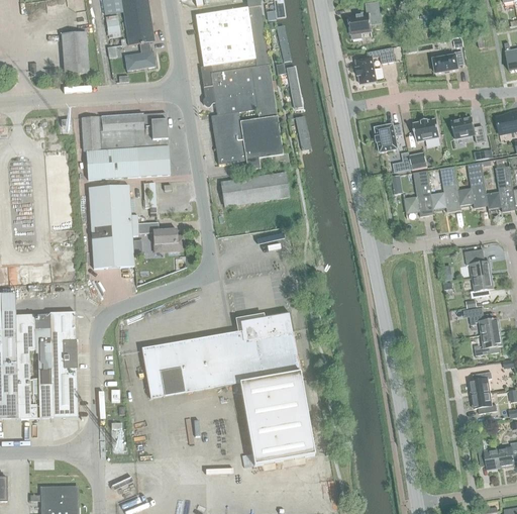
[(154,39),(147,0),(102,0),(104,14),(123,11),(128,44),(139,42),(141,53),(124,55),(126,70),(156,65),(153,50),(150,50),(148,40),(154,39)]
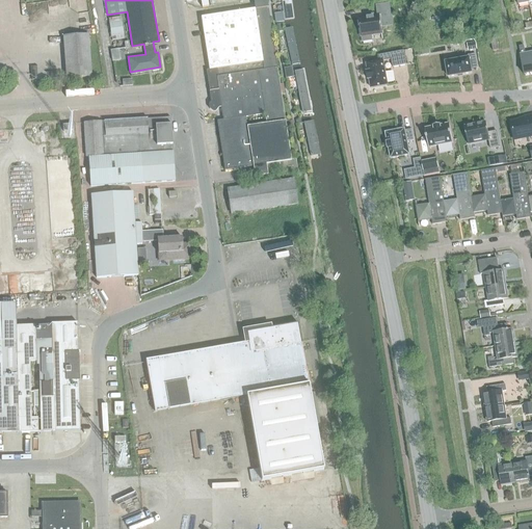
[(292,168),(272,41),(271,41),(269,30),(271,30),(266,0),(254,0),(255,6),(201,15),(209,67),(206,68),(210,99),(208,102),(209,106),(212,108),(220,107),(222,117),(216,118),(223,168),(253,164),(254,175),(292,168)]
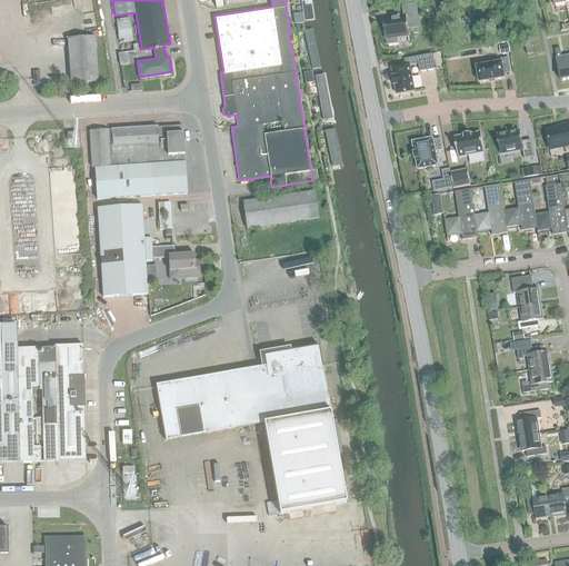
[(301,0),(305,18),(315,17),(311,0),(301,0)]
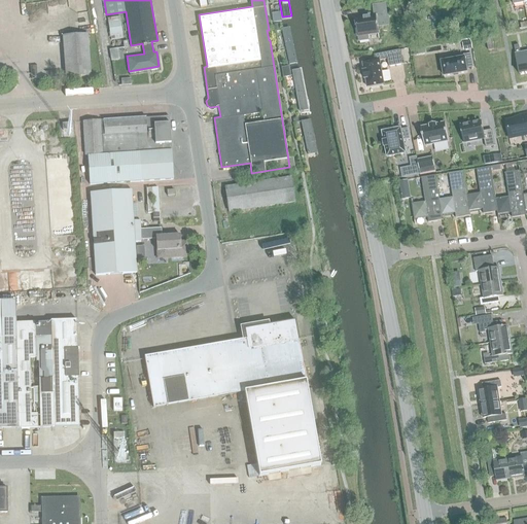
[(388,23),(385,1),(373,3),(374,13),(370,14),(370,11),(363,12),(363,14),(355,15),(358,38),(369,37),(367,32),(379,30),(378,24),(388,23)]
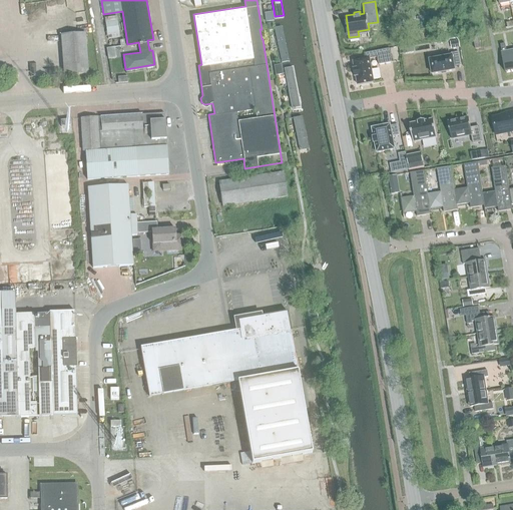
[(266,20),(274,19),(273,9),(265,10),(266,20)]
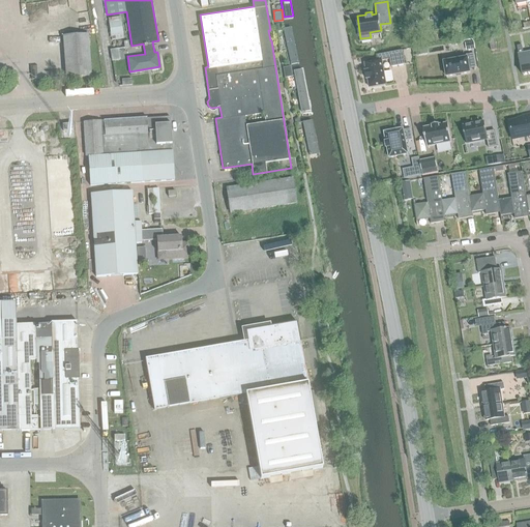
[(112,35),(124,35),(123,13),(111,15),(112,35)]
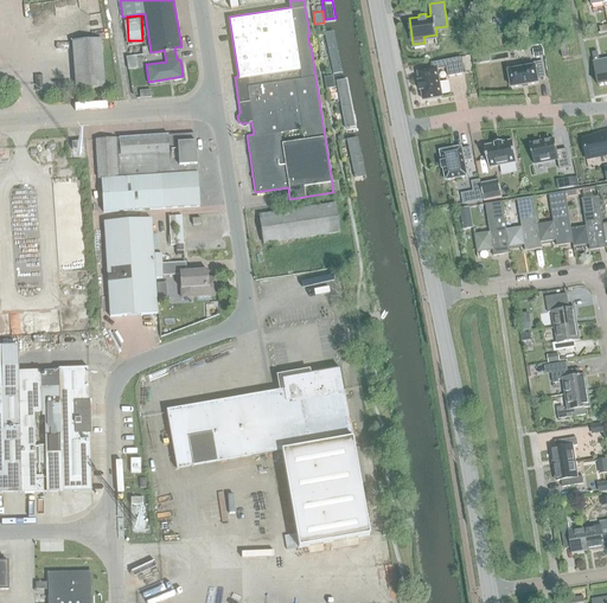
[(337,26),(326,29),(334,71),(345,69),(337,26)]
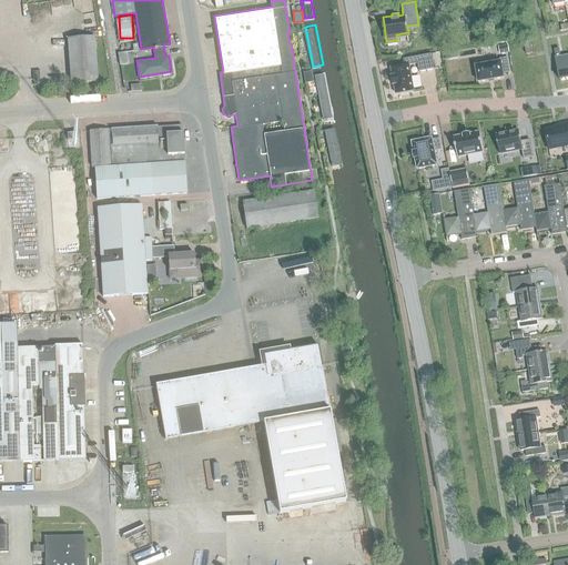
[(98,79),(94,34),(68,37),(70,81),(98,79)]
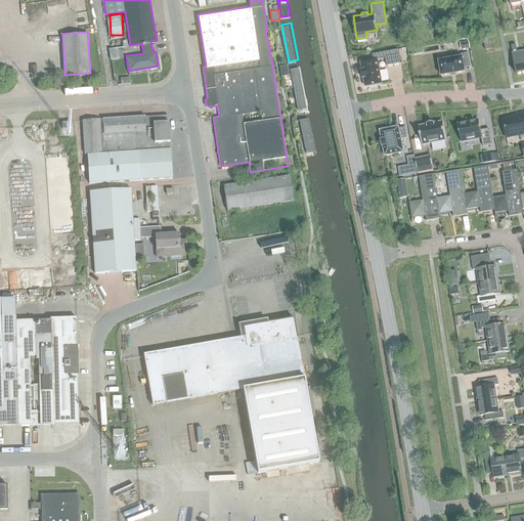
[(461,47),(470,46),(468,39),(460,40),(461,47)]
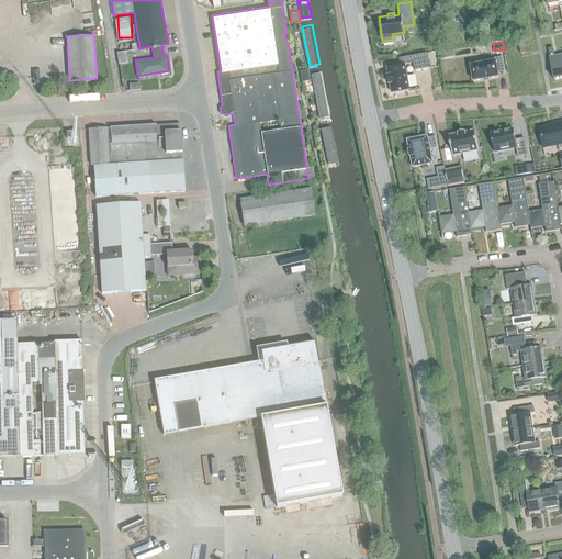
[(561,75),(561,52),(554,54),(553,45),(548,46),(550,54),(550,55),(554,77),(561,75)]
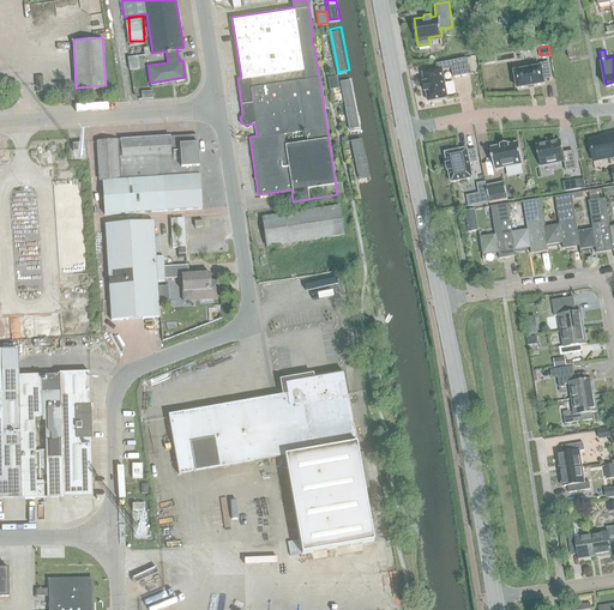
[(435,61),(437,68),(422,71),(425,80),(423,80),(425,89),(426,89),(428,98),(447,95),(455,94),(452,80),(445,82),(444,74),(443,67),(444,67),(451,66),(452,68),(452,74),(469,72),(467,55),(435,61)]
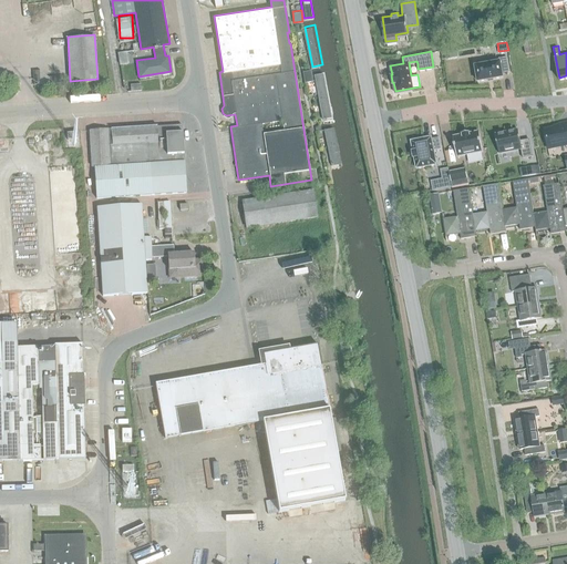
[(502,71),(509,70),(506,54),(498,57),(500,60),(492,61),(492,58),(482,59),(483,62),(475,63),(477,80),(503,75),(502,71)]
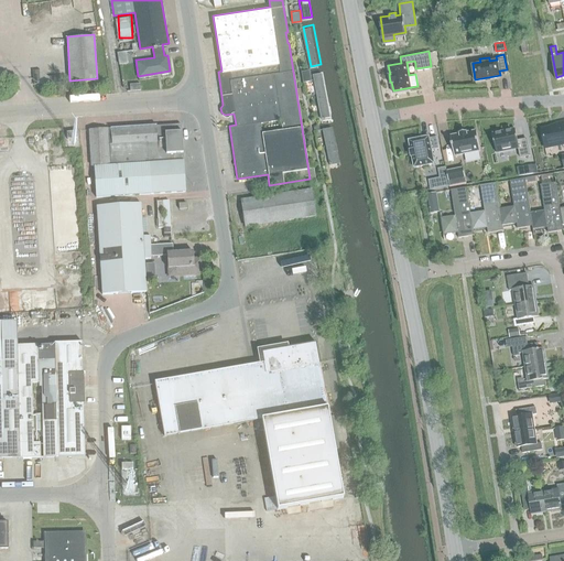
[(303,81),(312,78),(310,68),(301,69),(303,81)]
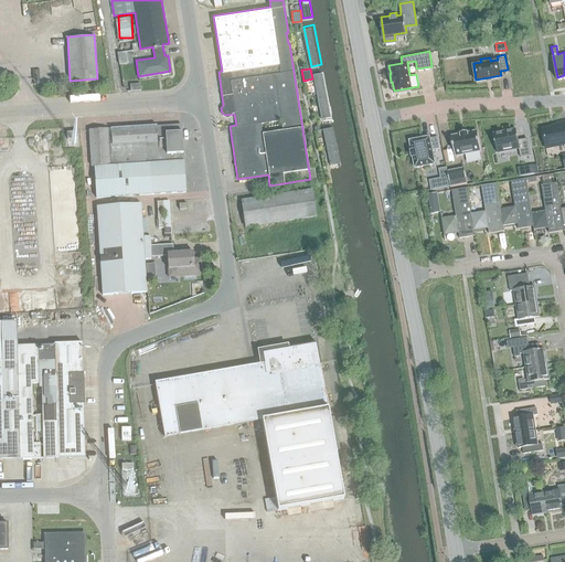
[(321,70),(311,72),(321,122),(331,119),(321,70)]
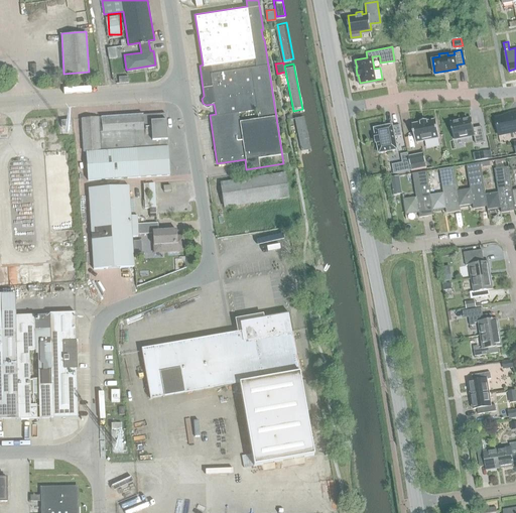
[(498,133),(515,129),(515,109),(509,111),(509,113),(495,116),(498,133)]
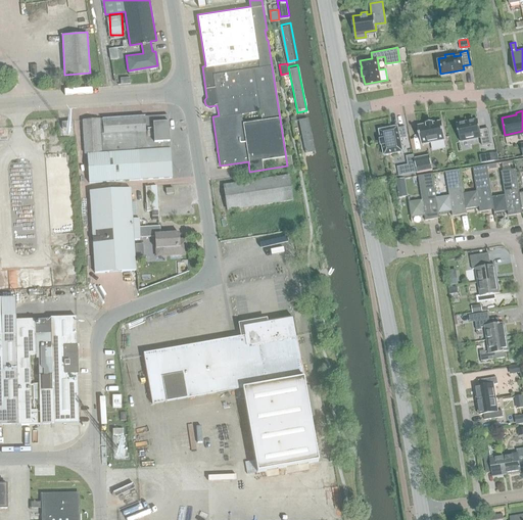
[(84,151),(87,151),(89,181),(172,176),(170,140),(154,141),(153,130),(145,131),(145,123),(152,123),(152,122),(168,121),(168,112),(82,119),(84,151)]
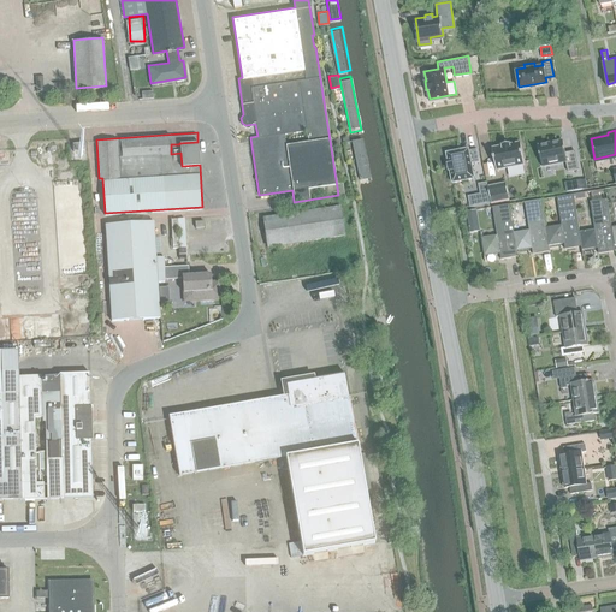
[(363,135),(351,137),(360,178),(371,176),(363,135)]
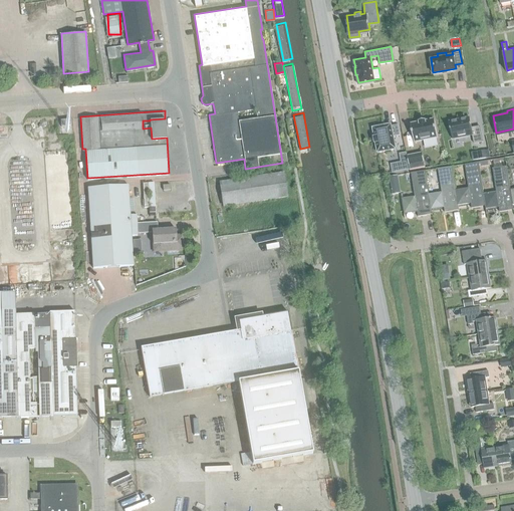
[(449,119),(452,137),(472,133),(474,142),(483,140),(480,124),(472,125),(469,115),(449,119)]
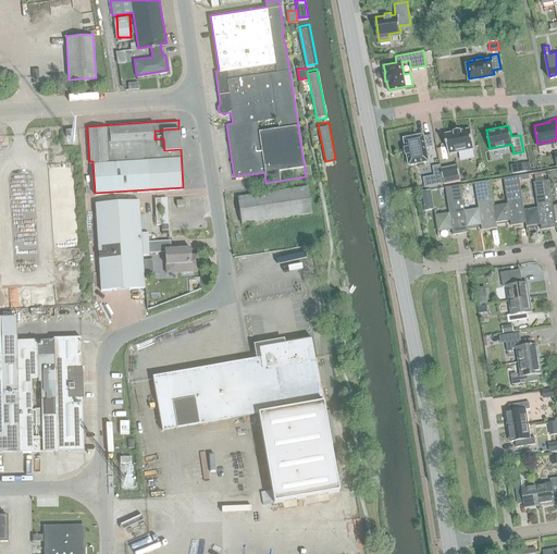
[(454,131),(444,132),(448,151),(474,146),(470,127),(460,128),(460,127),(454,130),(454,131)]
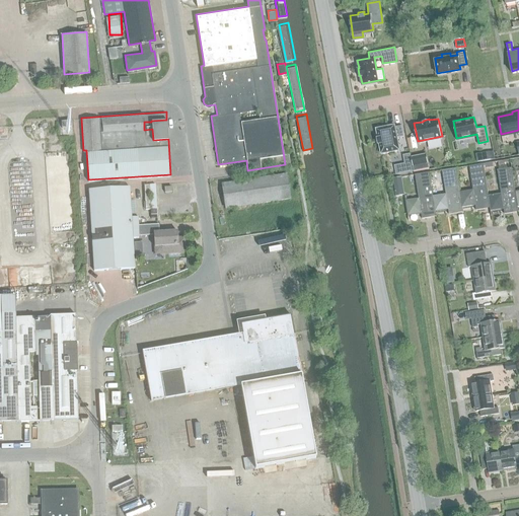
[(151,122),(144,122),(144,130),(152,129),(153,140),(168,139),(166,120),(151,121),(151,122)]
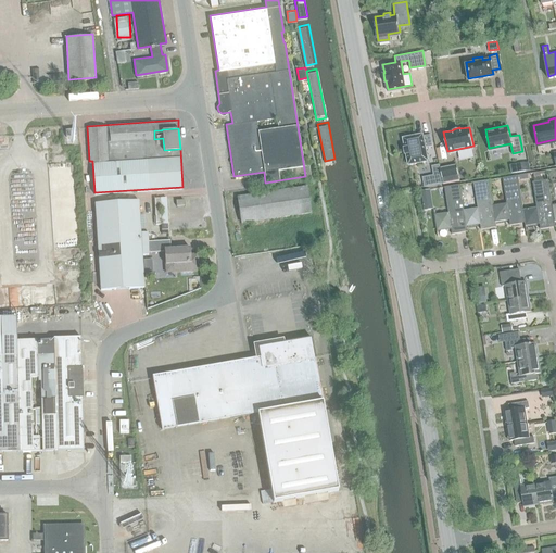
[(405,152),(406,152),(408,163),(428,159),(426,146),(432,145),(430,133),(422,134),(422,133),(403,136),(405,147),(404,147),(405,152)]
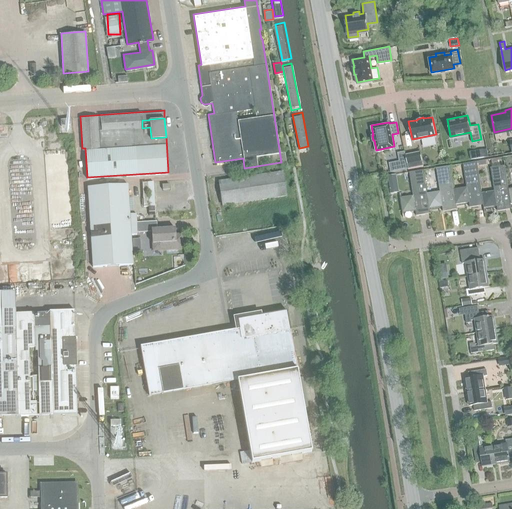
[(471,159),(485,156),(484,148),(470,151),(471,159)]
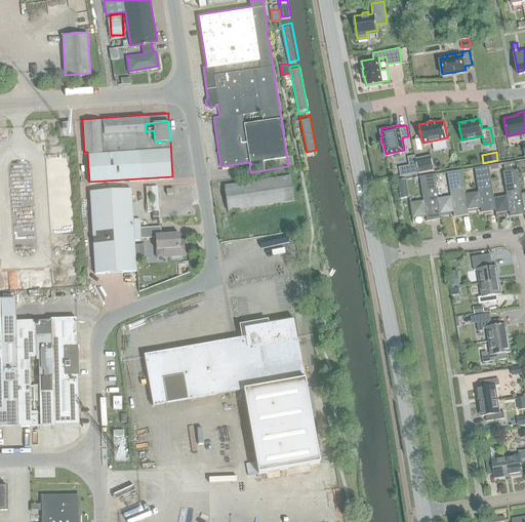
[(415,157),(418,171),(434,168),(431,154),(415,157)]
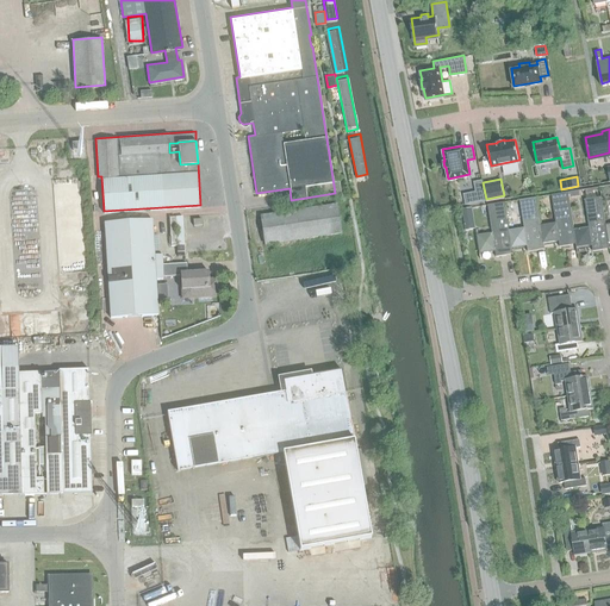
[(483,188),(464,192),(466,201),(485,198),(483,188)]
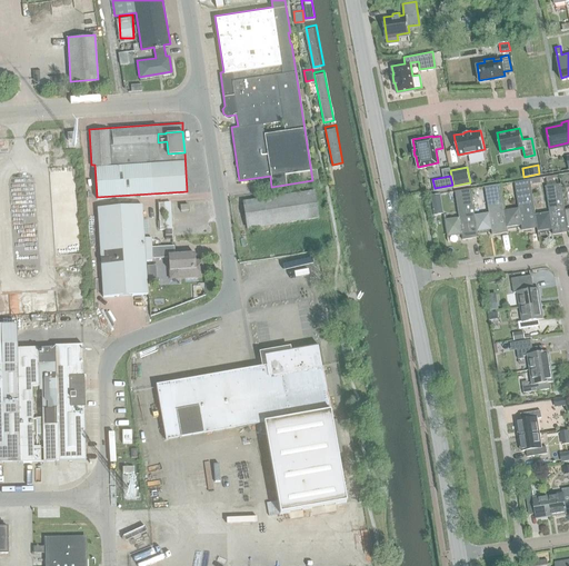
[(536,212),(531,180),(530,179),(530,178),(530,177),(515,179),(519,206),(505,208),(507,225),(521,222),(522,228),(537,226),(538,229),(538,226),(536,212)]
